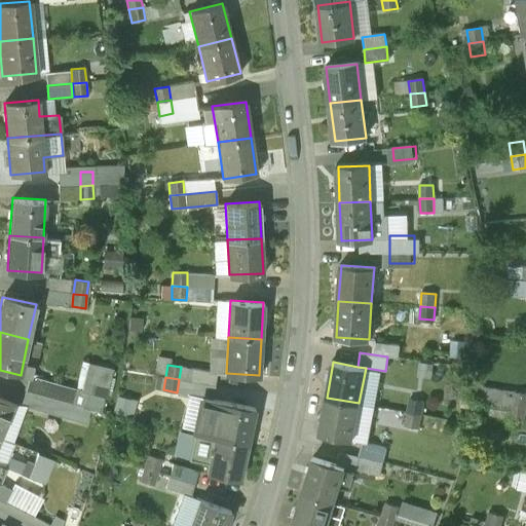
[(214,385),(192,381),(190,397),(212,401),(214,385)]
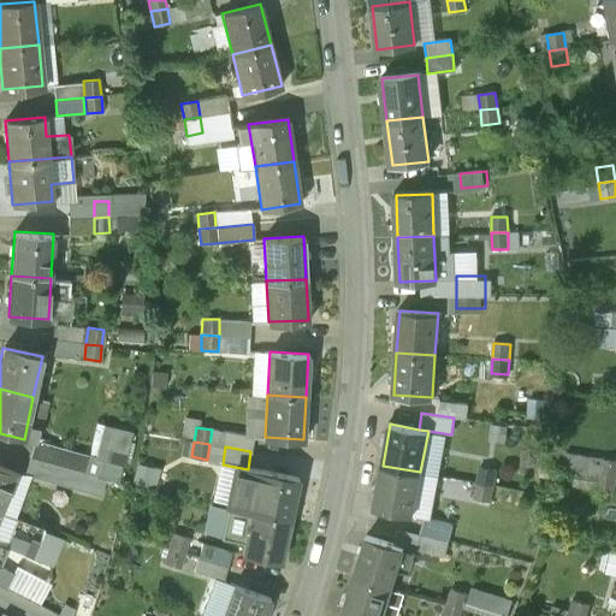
[(78,456),(63,452),(59,467),(75,472),(78,456)]
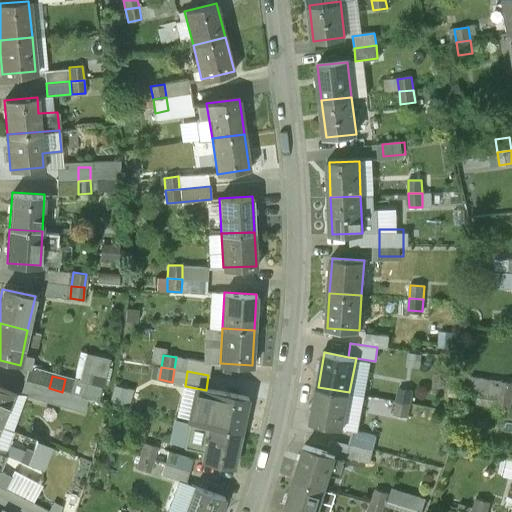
[(511,387),(511,382),(500,381),(498,394),(511,396),(511,387)]
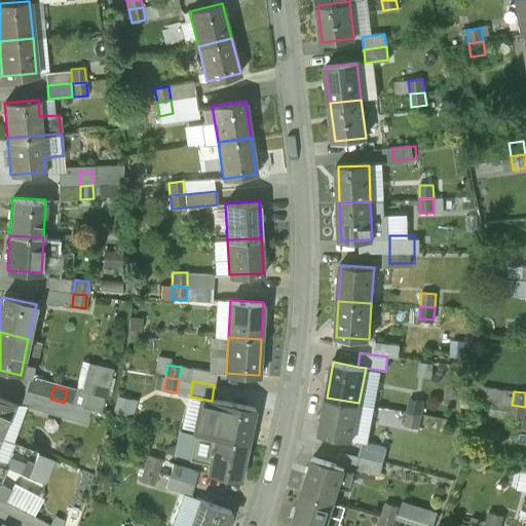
[(50,399),(26,392),(22,406),(60,416),(64,403),(50,399)]
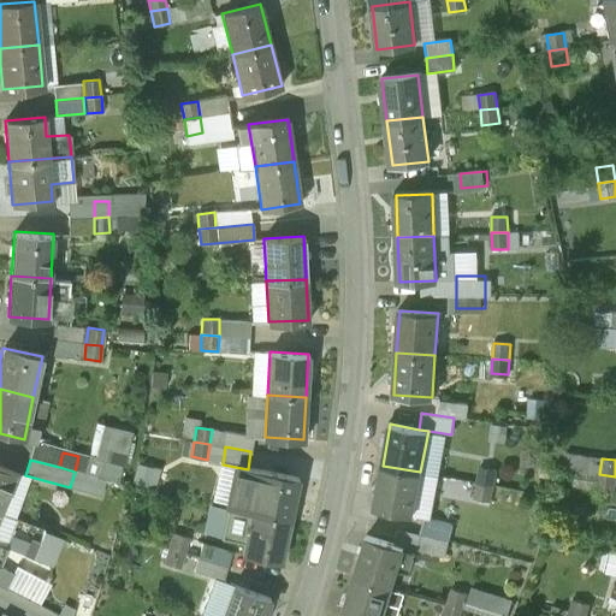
[(0,508),(15,472),(0,466),(0,508)]
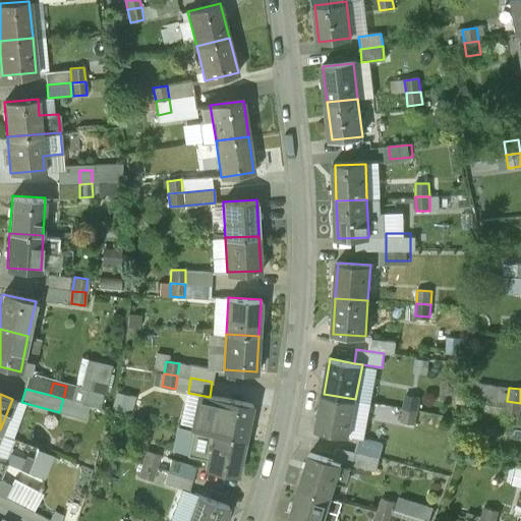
[(355,399),(324,394),(316,429),(348,435),(355,399)]
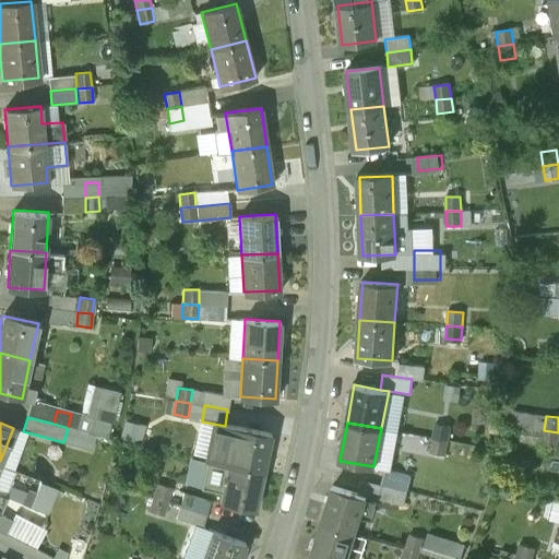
[(450,426),(435,424),(432,438),(447,440),(450,426)]
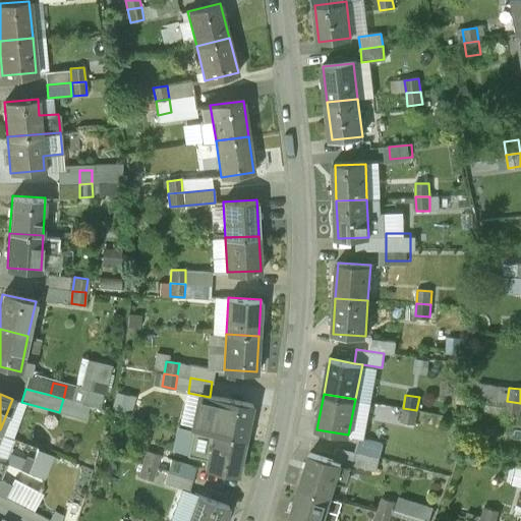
[(252,402),(220,396),(213,432),(245,440),(252,402)]
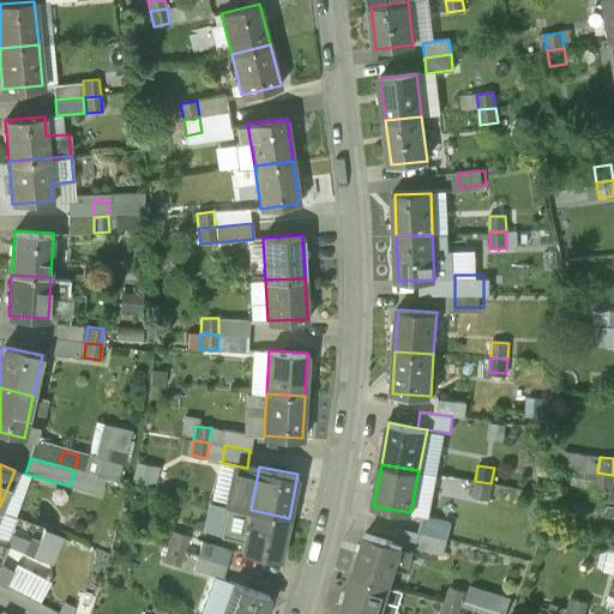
[(613,475),(597,473),(595,488),(611,491),(613,475)]
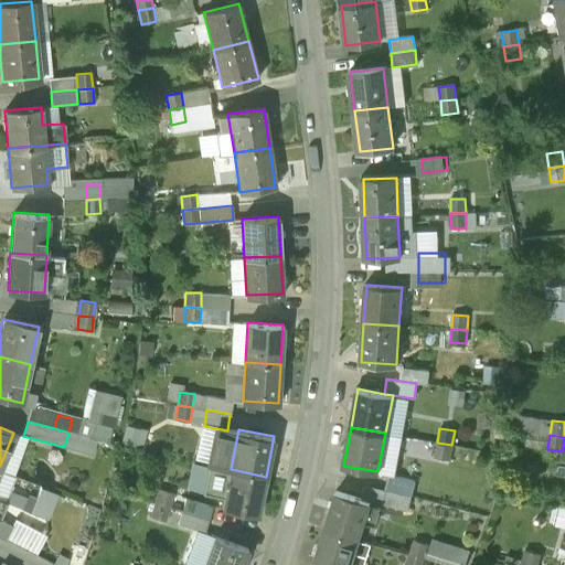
[(451,445),(437,443),(435,457),(449,460),(451,445)]
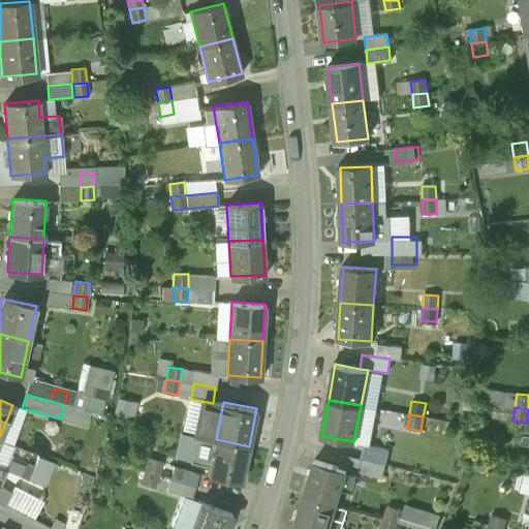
[(249,446),(216,439),(209,473),(242,480),(249,446)]
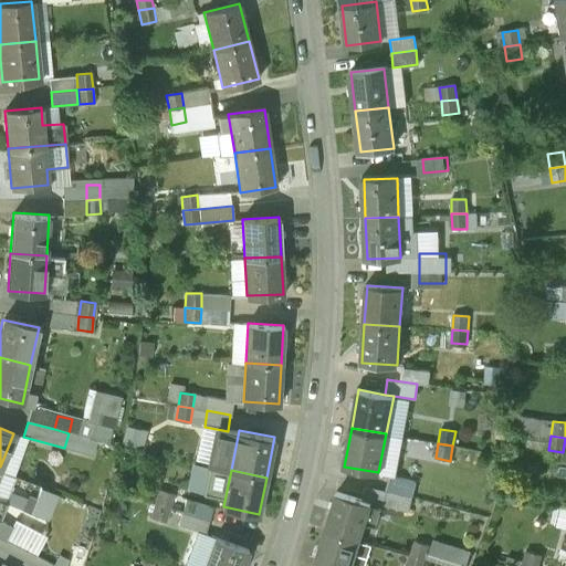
[(175,494),(159,490),(155,504),(170,509),(175,494)]
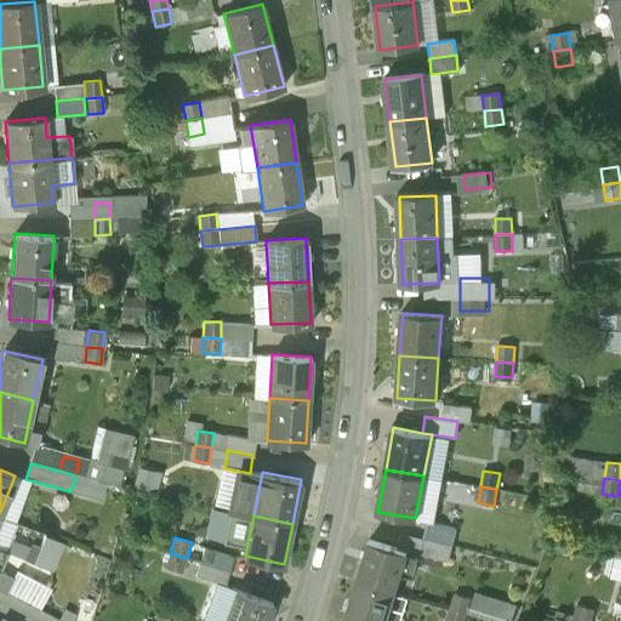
[(408,552),(370,540),(358,581),(394,592),(408,552)]
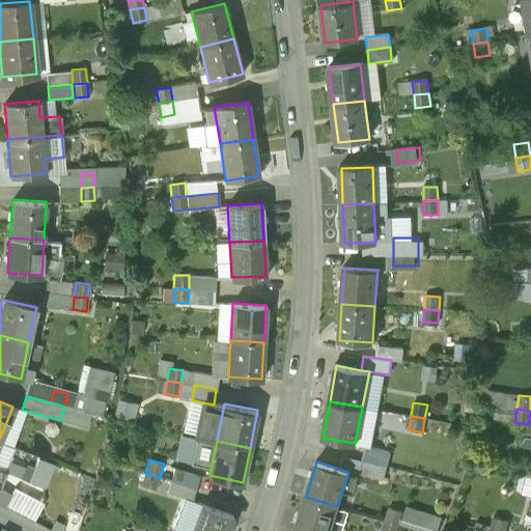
[(42,471),(28,466),(23,479),(35,484),(42,471)]
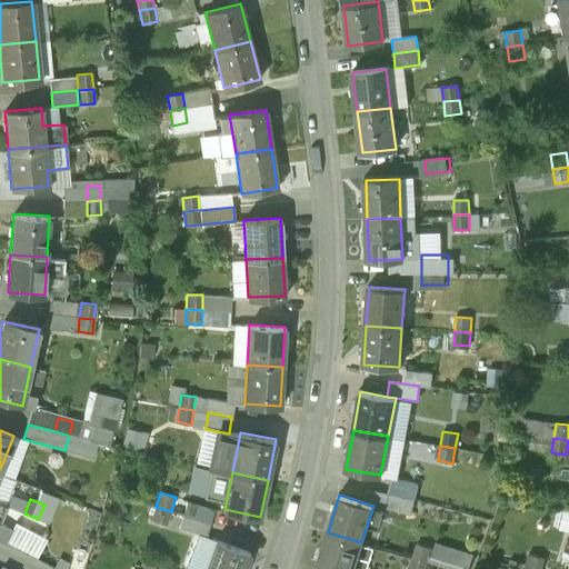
[(171,511),(156,507),(152,520),(167,525),(171,511)]
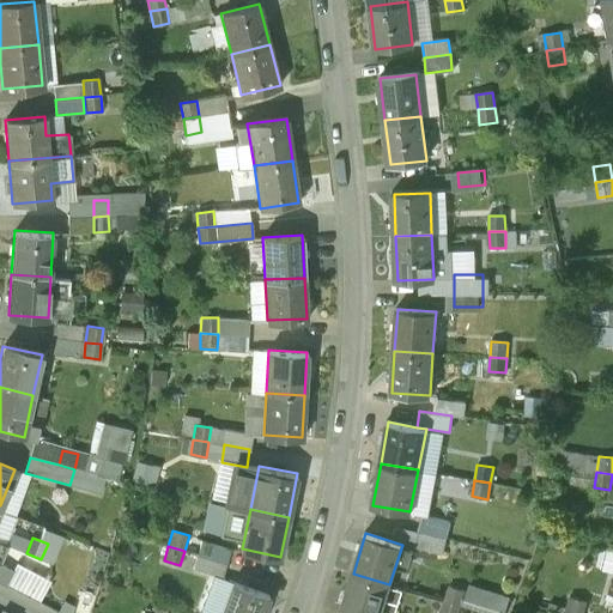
[(0,554),(0,577),(47,599),(55,580),(0,554)]
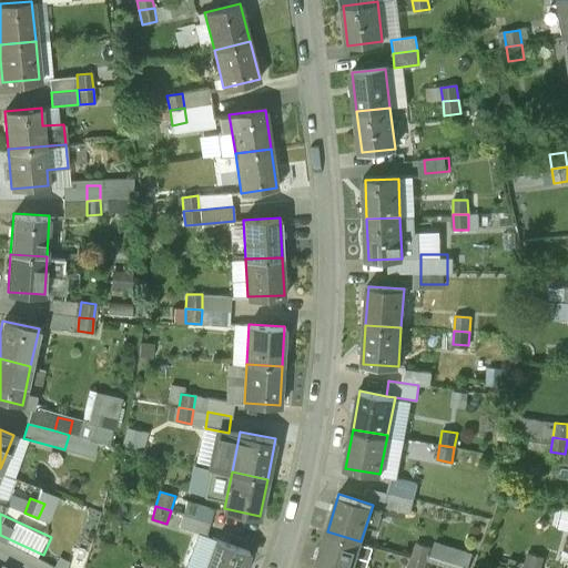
[(353,567),(361,541),(327,531),(316,567),(353,567)]
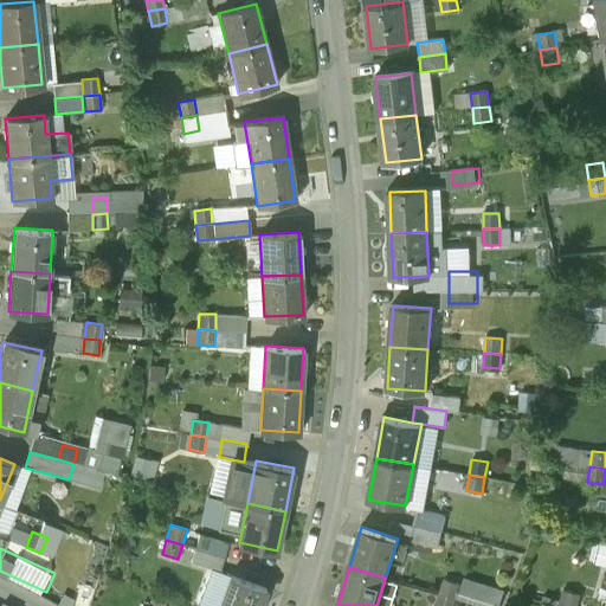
[(259,605),(266,588),(229,575),(218,605),(259,605)]
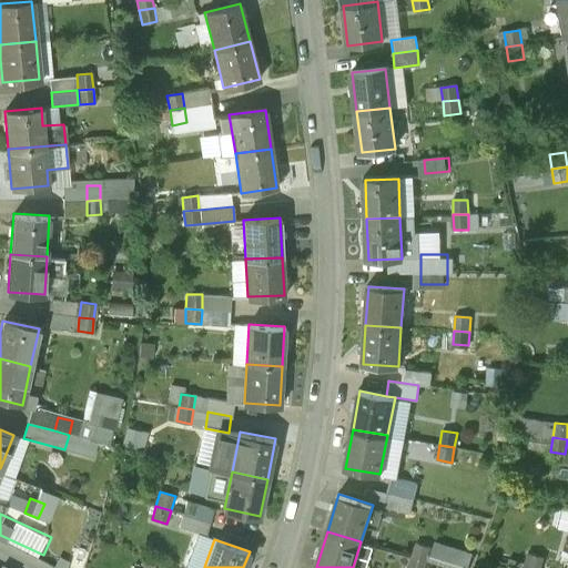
[(457,567),(472,567),(477,550),(439,539),(433,560),(457,567)]
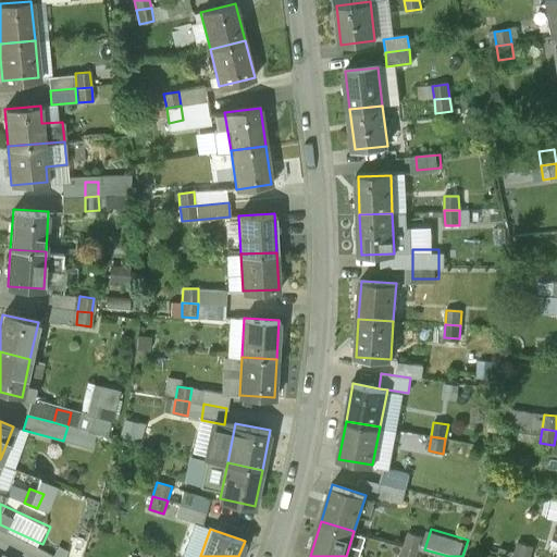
[(422,537),(408,533),(404,546),(418,551),(422,537)]
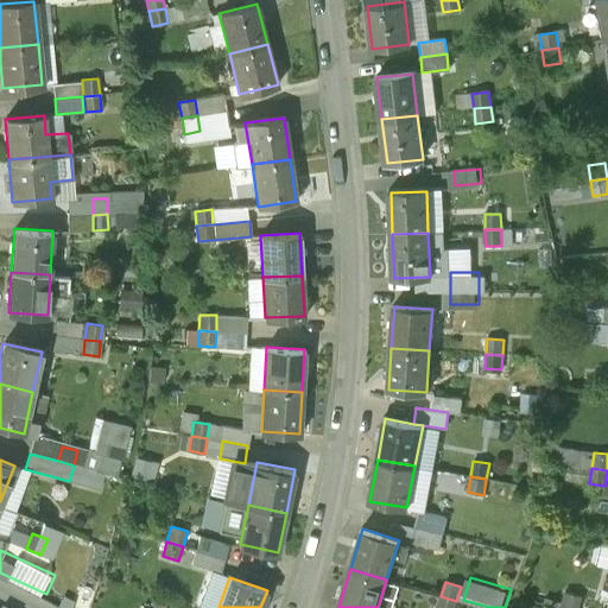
[(577,607),(581,597),(567,594),(562,607),(577,607)]
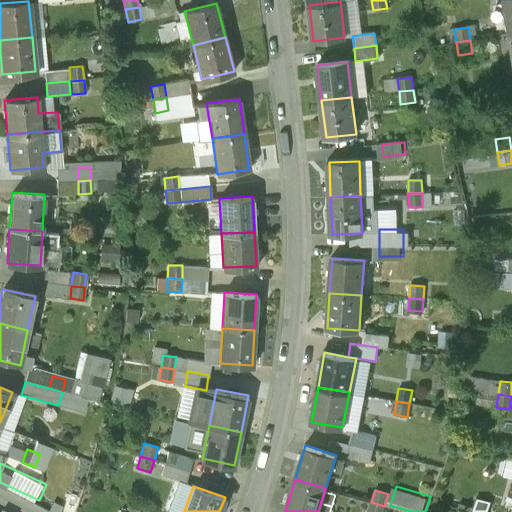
[(382,511),(384,506),(371,502),(368,511),(382,511)]
